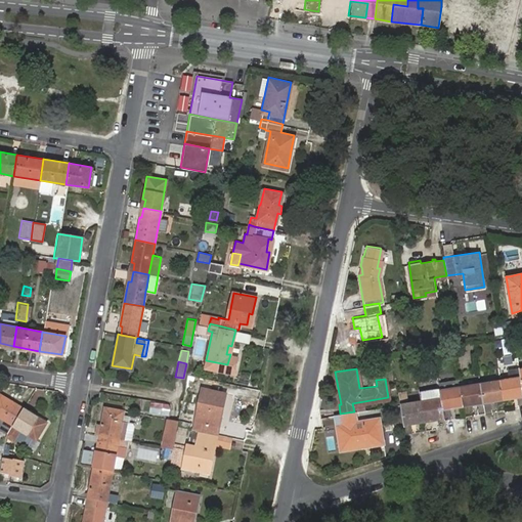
[(498,379),(502,397),(521,394),(521,393),(521,390),(520,385),(519,376),(498,379)]
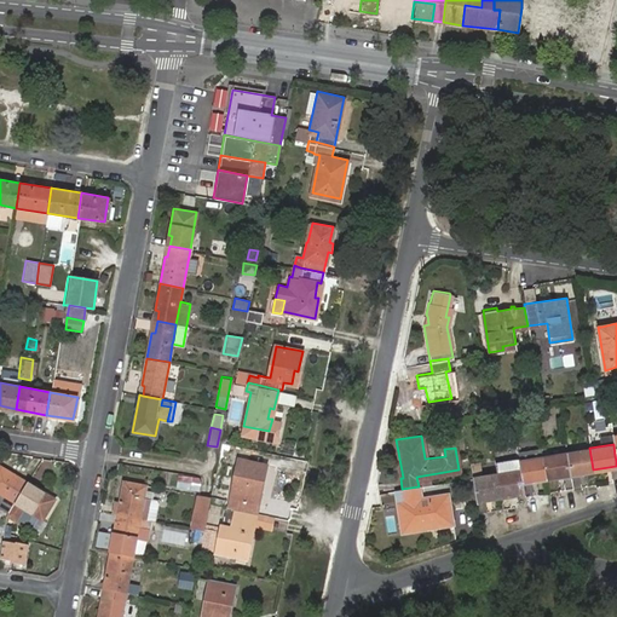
[(565,451),(570,473),(593,470),(589,448),(565,451)]
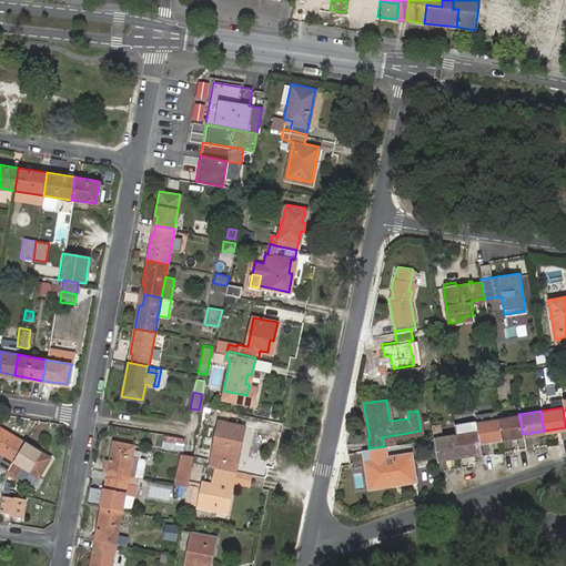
[(501,437),(523,434),(518,414),(497,417),(501,437)]
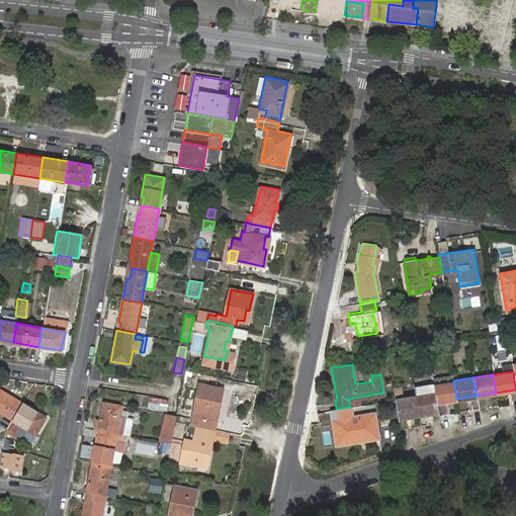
[(436,403),(456,399),(453,380),(433,384),(434,393),(436,403)]
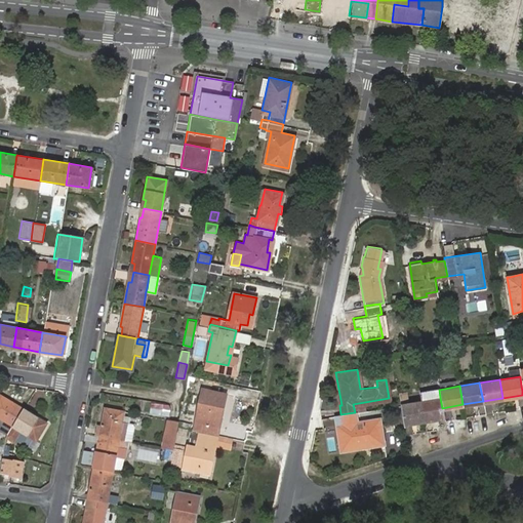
[(201,431),(217,434),(220,419),(226,394),(201,389),(195,420),(203,423),(201,431)]
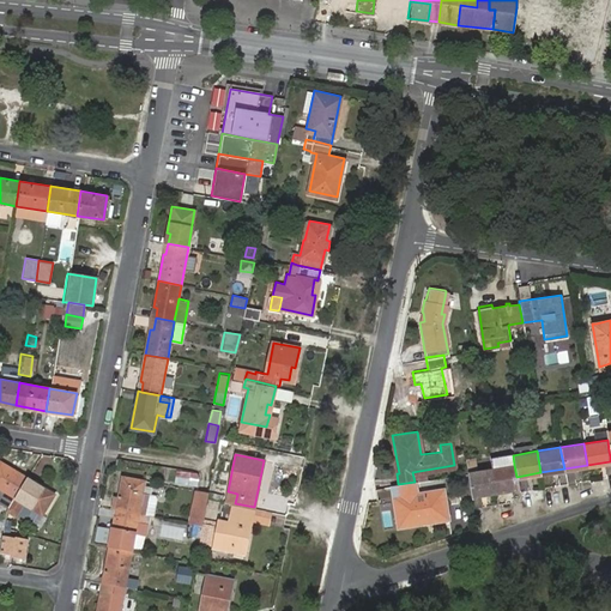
[(0,487),(13,496),(25,478),(14,472),(16,470),(0,461),(0,487)]
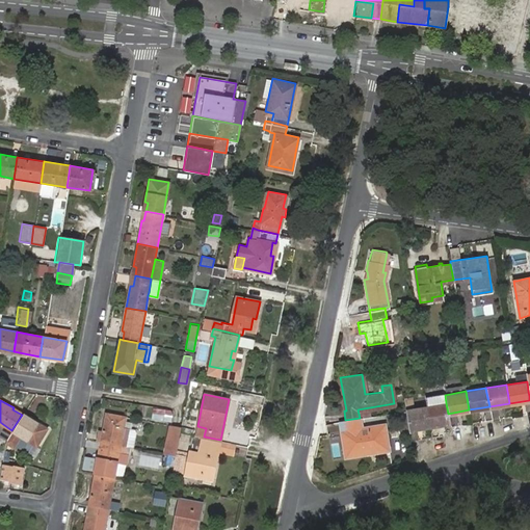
[(450,422),(449,421),(449,419),(449,418),(448,414),(446,403),(425,406),(428,425),(450,422)]
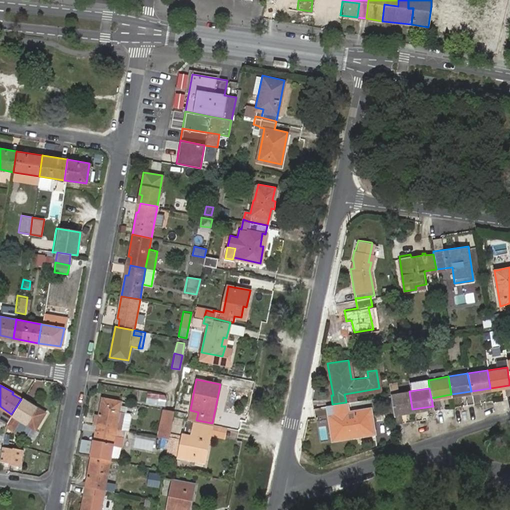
[(166,394),(149,390),(146,400),(163,404),(166,394)]
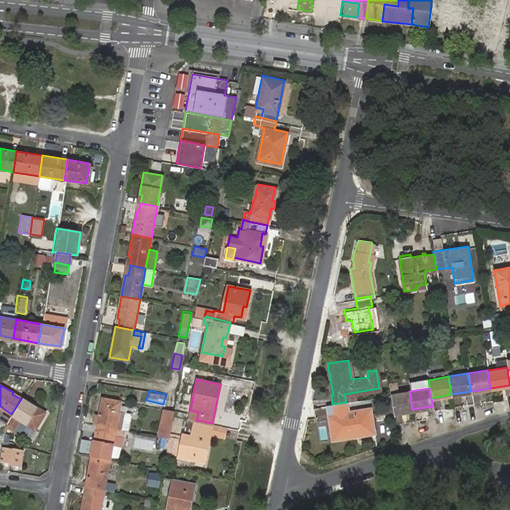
[(412,409),(409,391),(391,394),(389,394),(390,396),(392,413),(412,409)]
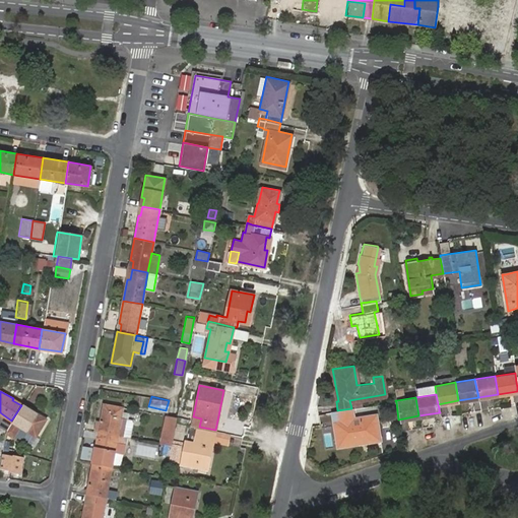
[(45,417),(22,403),(21,405),(11,421),(5,431),(13,436),(19,426),(36,436),(45,417)]
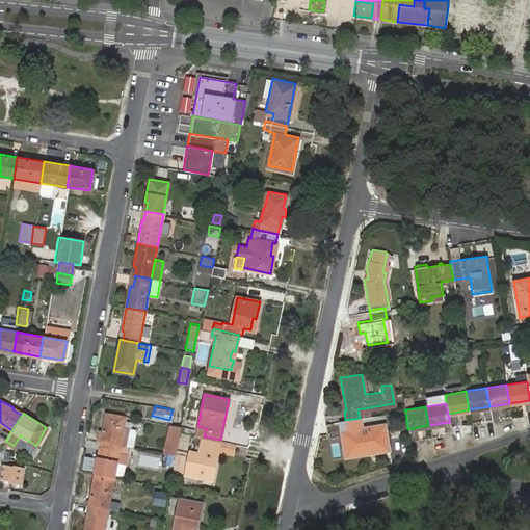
[(104,430),(103,441),(125,446),(127,436),(122,435),(124,426),(126,417),(106,413),(103,429),(104,430)]
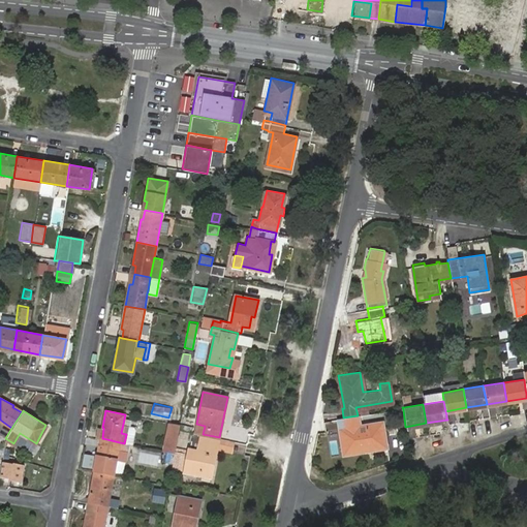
[(360,431),(358,415),(343,417),(337,419),(343,452),(365,448),(364,443),(371,442),(372,448),(385,446),(382,422),(365,424),(366,430),(360,431)]
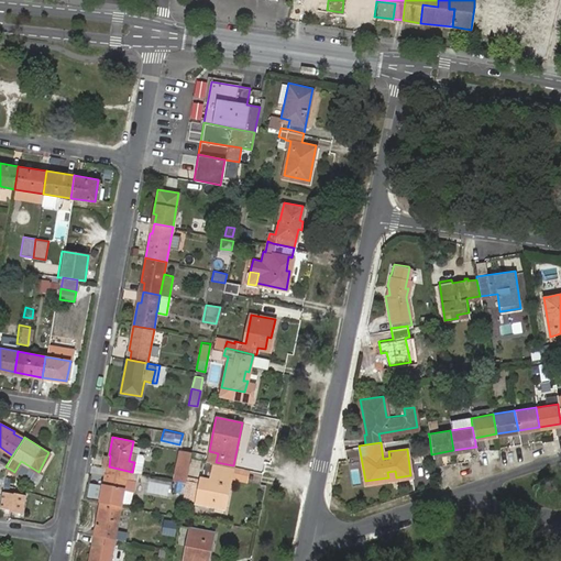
[(12,455),(0,447),(0,462),(6,466),(12,455)]
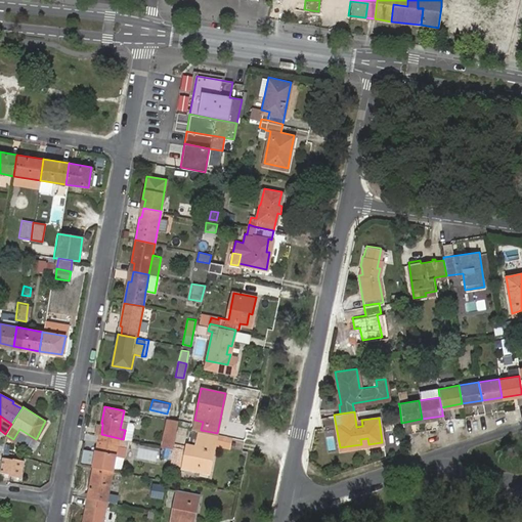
[(173,449),(178,421),(169,419),(163,447),(173,449)]
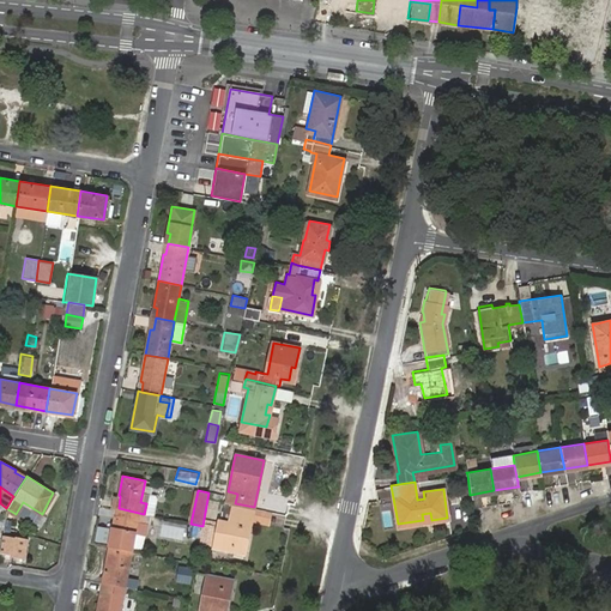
[(155,494),(143,491),(140,502),(146,503),(144,514),(150,515),(152,515),(157,497),(155,494)]
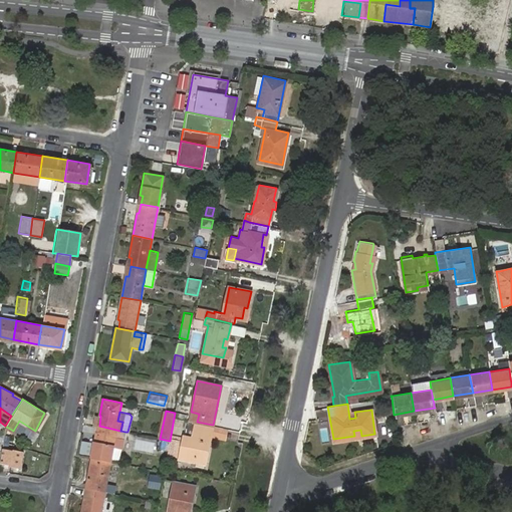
[(191,412),(189,420),(196,421),(197,422),(199,414),(191,412)]
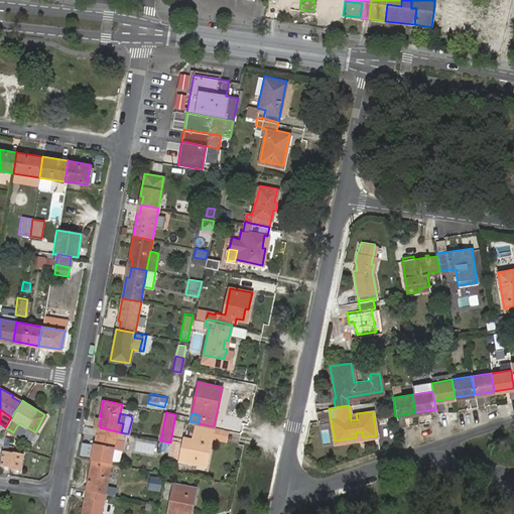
[(212,434),(214,426),(198,423),(197,422),(193,438),(184,437),(180,457),(207,462),(210,442),(201,440),(202,437),(204,438),(205,432),(212,434)]
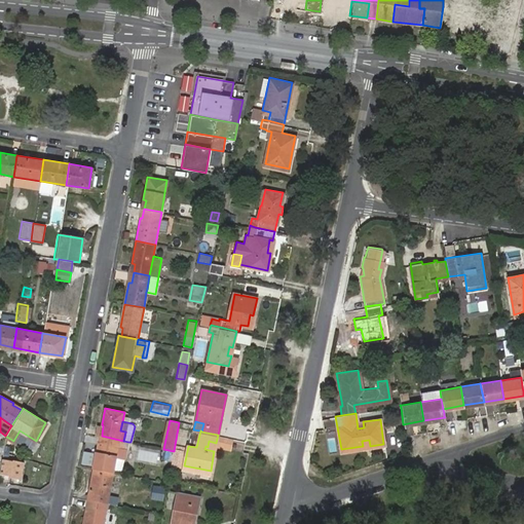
[(94,468),(113,472),(117,448),(121,449),(123,441),(102,436),(100,445),(98,445),(94,468)]
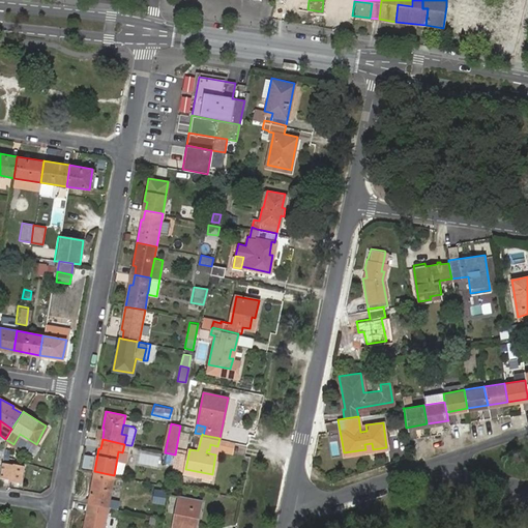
[(206,452),(215,455),(217,446),(210,444),(209,450),(207,449),(206,452)]
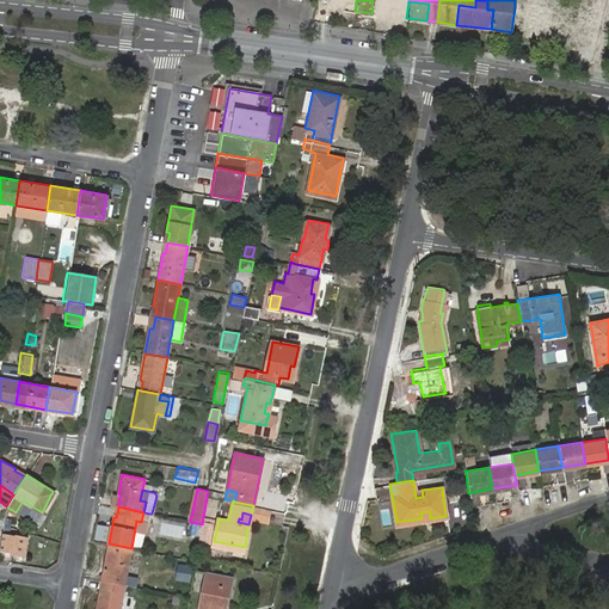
[(157,533),(180,535),(182,523),(158,521),(157,533)]
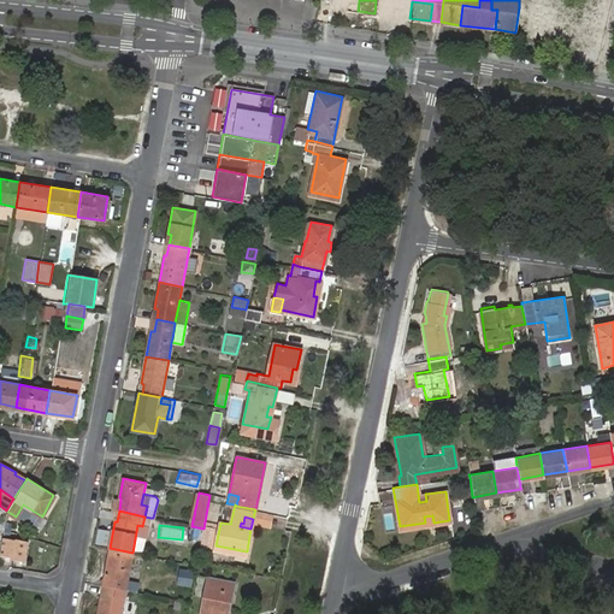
[(201,542),(204,529),(192,526),(188,539),(201,542)]
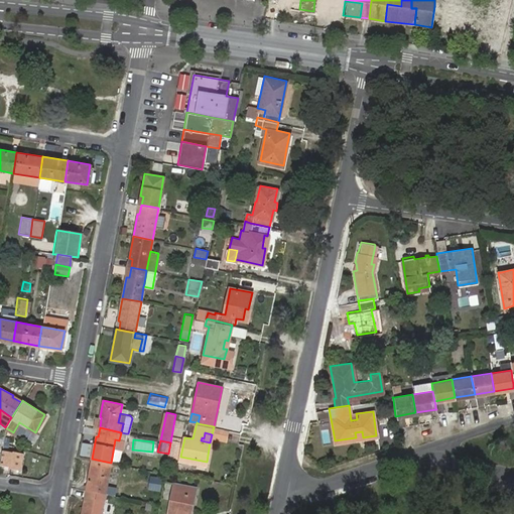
[(1,450),(0,454),(0,463),(9,465),(9,466),(17,467),(20,453),(1,450)]
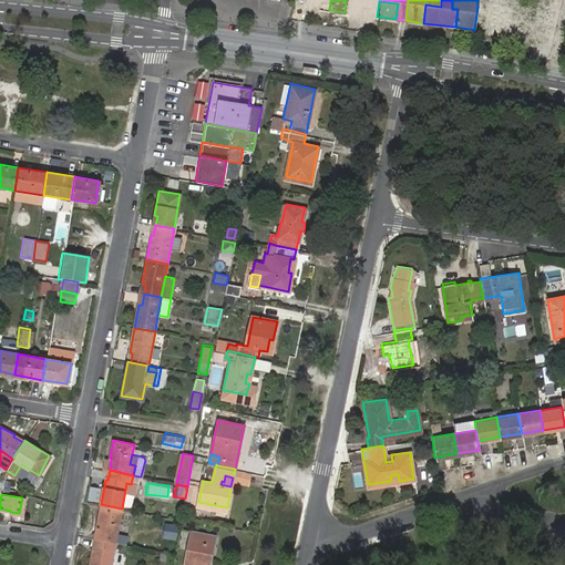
[(116,542),(122,509),(101,504),(96,527),(99,527),(98,538),(116,542)]
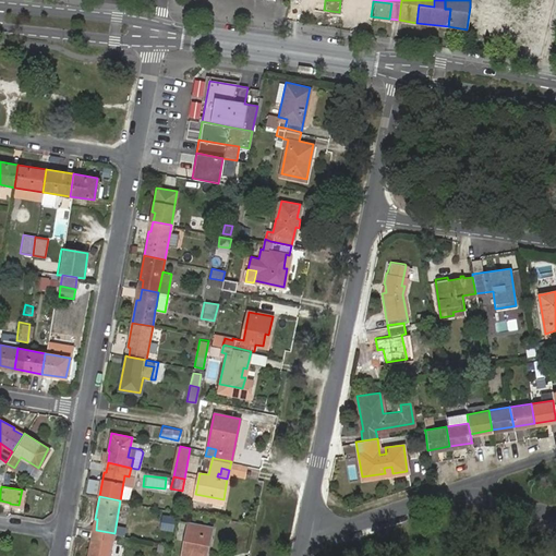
[(165,515),(162,527),(170,528),(172,516),(165,515)]
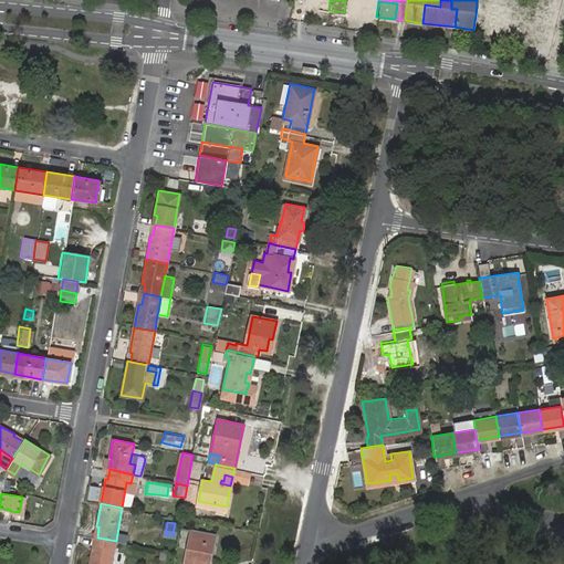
[(207,563),(213,533),(194,529),(189,551),(186,551),(185,555),(188,556),(187,560),(185,560),(183,563),(207,563)]
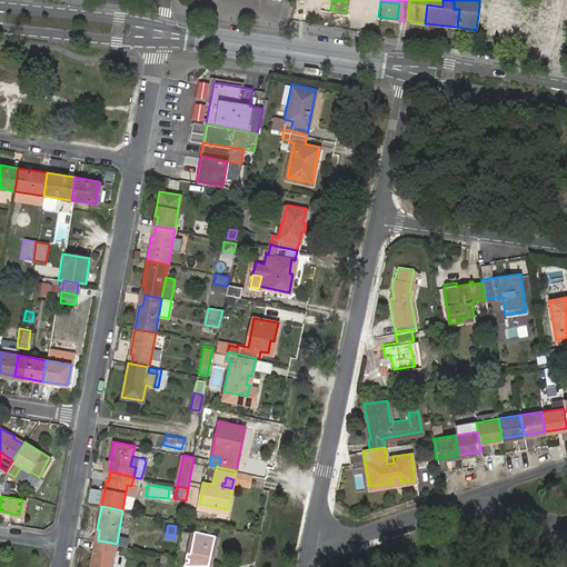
[(111,566),(117,544),(98,540),(96,549),(93,549),(89,566),(111,566)]
